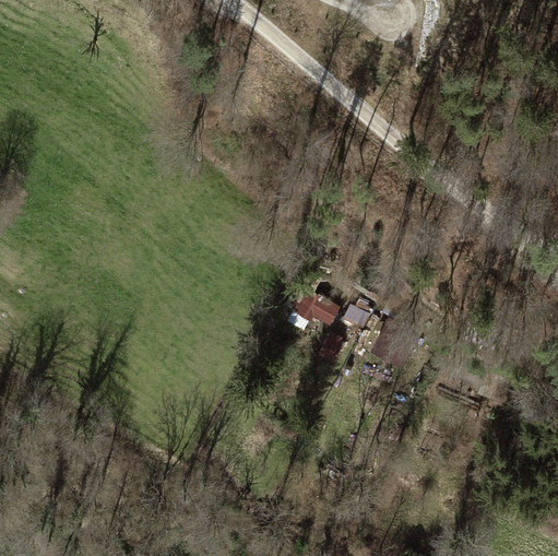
[(312,314),(329,324),(340,306),(322,296),(308,288),(295,311),(309,319),(312,314)]
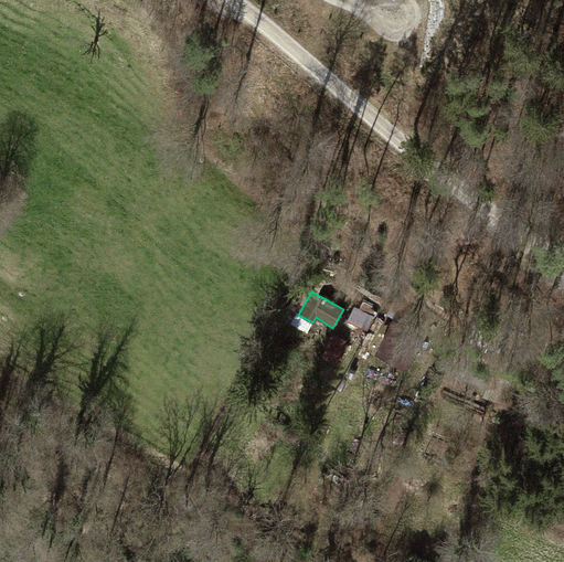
[(373,317),(352,308),(347,321),(366,330),(373,317)]
